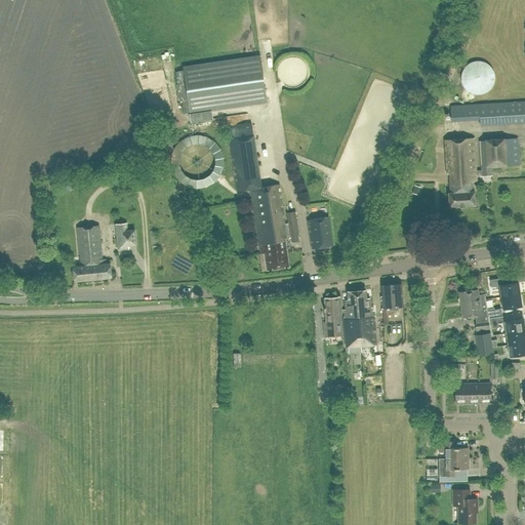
[(259,55),(182,67),(185,84),(177,86),(179,101),(187,99),(189,114),(267,103),(259,55)]
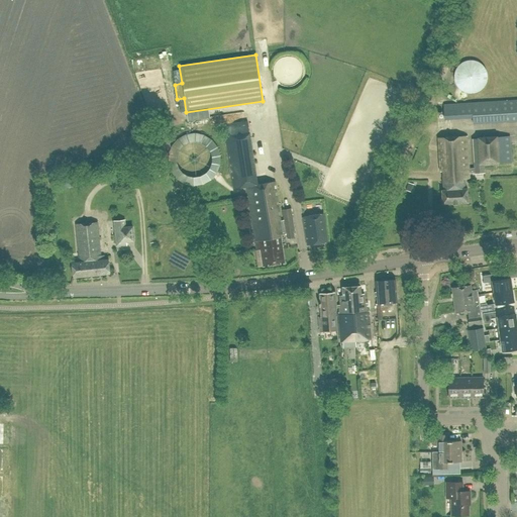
[(453,74),(453,77),(453,80),(454,83),(455,85),(457,88),(459,90),(461,91),(464,92),(468,93),(471,94),(474,93),(476,92),(479,91),(481,90),(484,88),(485,85),(486,83),(487,80),(487,77),(487,74),(486,71),(485,69),(484,66),(481,64),(479,63),(476,61),(474,61),(471,60),(468,61),(464,61),(461,63),(459,64),(457,66),(455,69),(454,71),(453,74)]
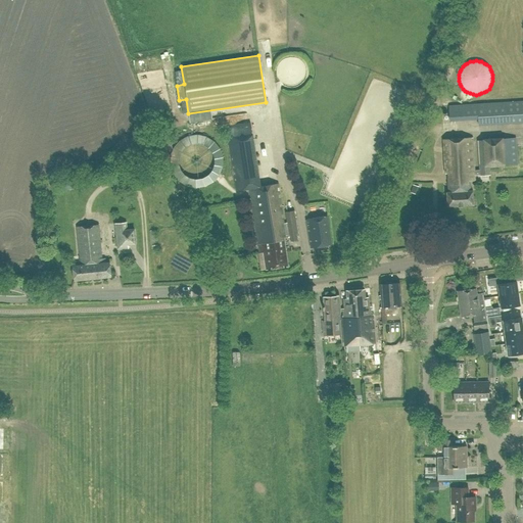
[(448,122),(478,120),(478,126),(522,123),(522,100),(507,101),(448,105),(448,122)]
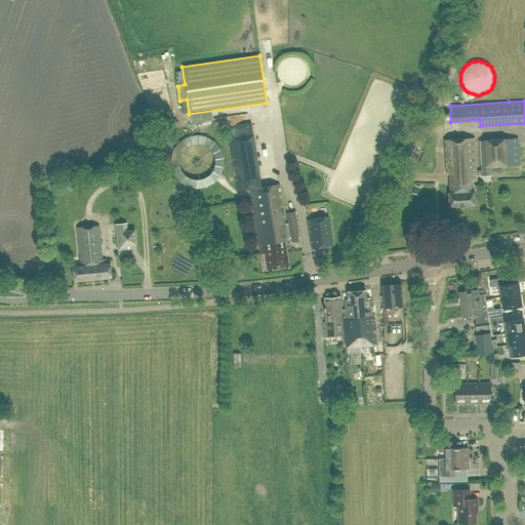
[(288,267),(284,239),(287,238),(287,237),(290,236),(291,243),(299,242),(298,235),(299,235),(295,211),(286,212),(287,224),(285,224),(279,185),(261,187),(251,123),(227,127),(237,192),(250,190),(260,254),(265,253),(268,270),(288,267)]
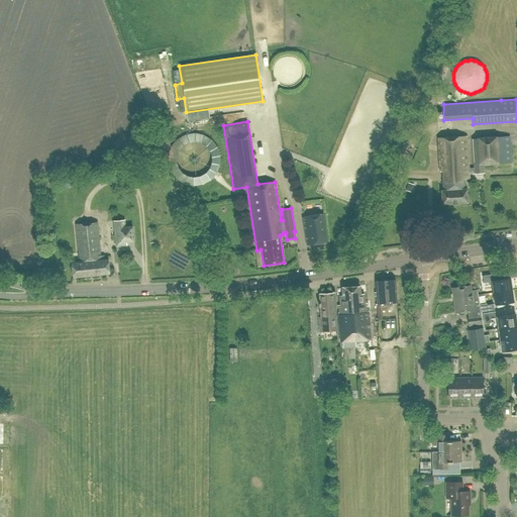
[(168,156),(168,160),(168,165),(170,169),(172,173),(174,177),(177,180),(181,183),(185,185),(190,186),(194,186),(199,186),(203,185),(208,183),(211,180),(215,177),(217,173),(219,169),(220,165),(221,160),(220,156),(219,150),(217,146),(215,142),(211,139),(208,136),(203,134),(199,133),(194,133),(190,133),(185,134),(181,136),(177,139),(174,142),(172,146),(170,150),(168,156)]
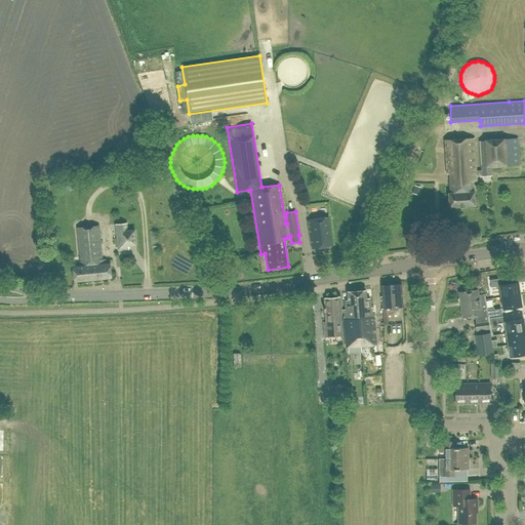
[(481,170),(477,170),(475,138),(445,140),(447,174),(448,174),(450,193),(448,193),(449,207),(475,206),(474,191),(472,191),(472,182),(477,182),(477,175),(481,175),(481,176),(491,176),(491,166),(507,165),(519,164),(518,138),(479,142),(481,170)]
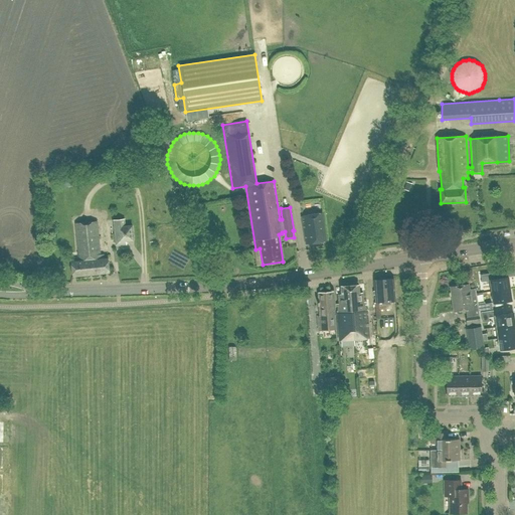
[(301,216),(305,244),(327,241),(323,212),(301,216)]
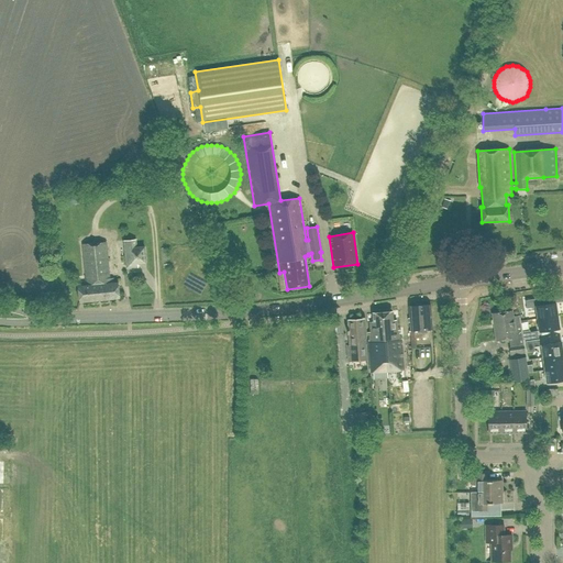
[(127,264),(146,262),(145,245),(136,246),(136,239),(124,240),(127,264)]
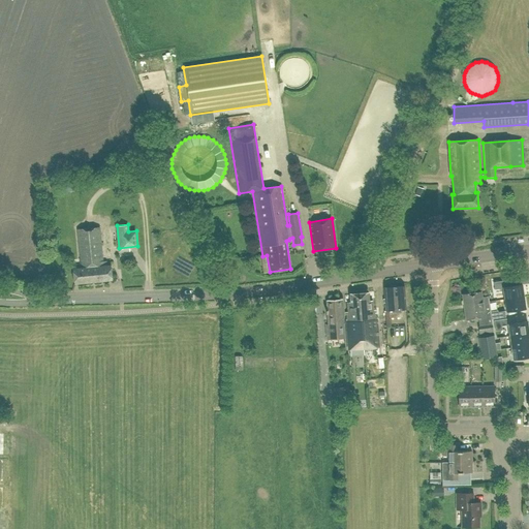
[(81,268),(73,269),(74,282),(113,279),(112,265),(107,266),(106,260),(103,261),(100,227),(76,230),(81,268)]
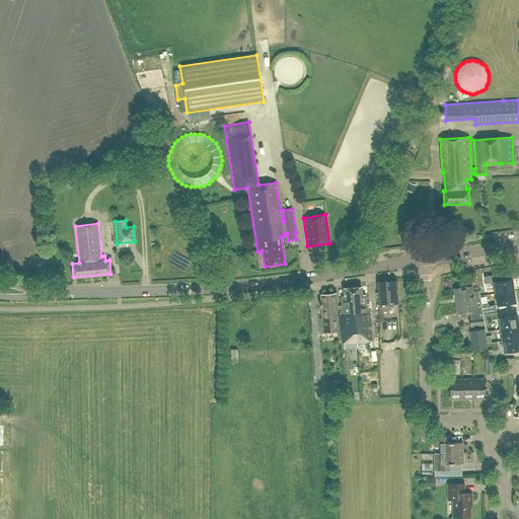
[(68,261),(76,256),(69,242),(61,246),(68,261)]
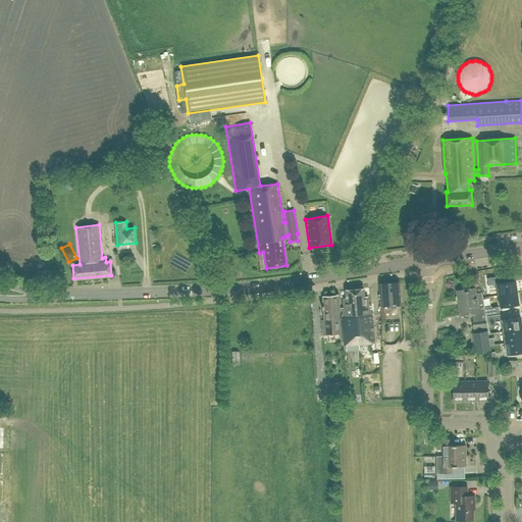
[(463,281),(474,281),(474,271),(463,272),(463,281)]
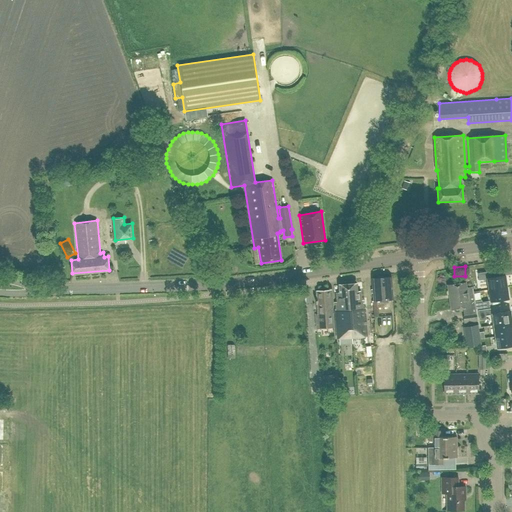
[(487,279),(489,289),(507,287),(505,276),(491,278),(490,271),(478,273),(479,280),(487,279)]
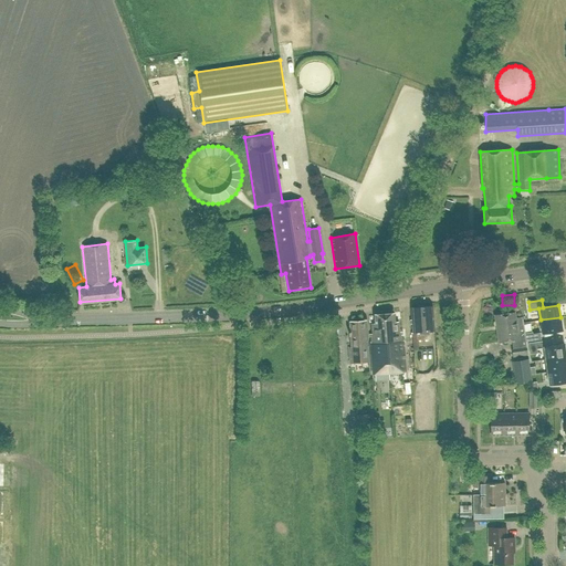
[(432,306),(411,307),(412,332),(416,332),(417,339),(430,339),(430,331),(435,331),(432,306)]
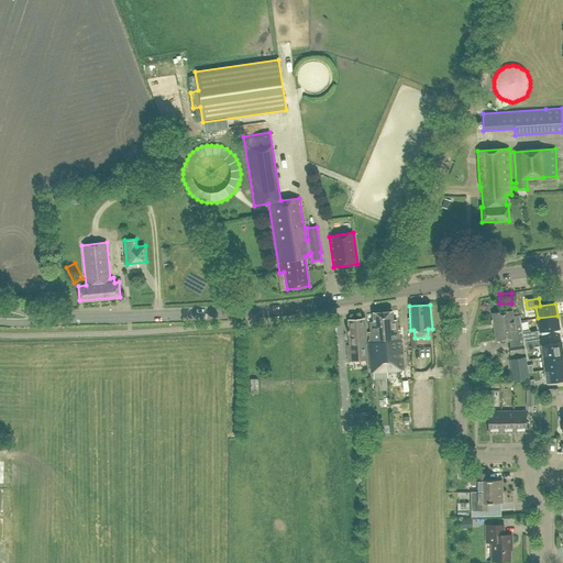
[(525,353),(519,315),(518,315),(518,316),(514,317),(512,310),(492,313),(496,341),(509,339),(510,348),(509,348),(510,355),(525,353)]
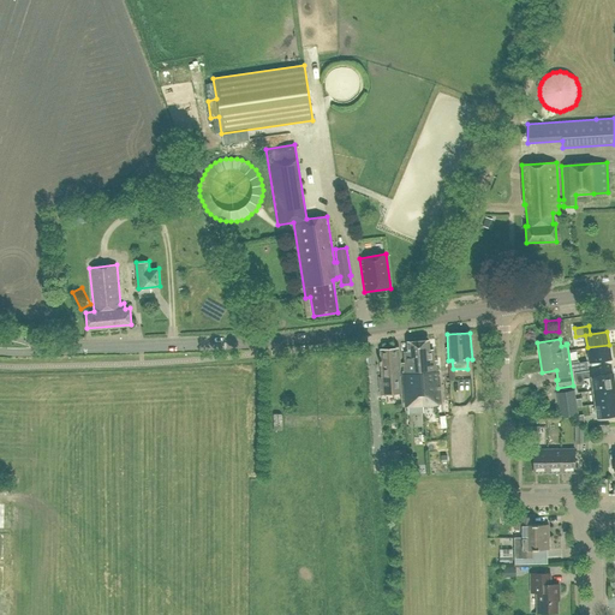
[(433,350),(429,350),(428,340),(407,341),(407,351),(404,352),(405,363),(401,363),(405,406),(440,404),(437,371),(435,371),(433,350)]
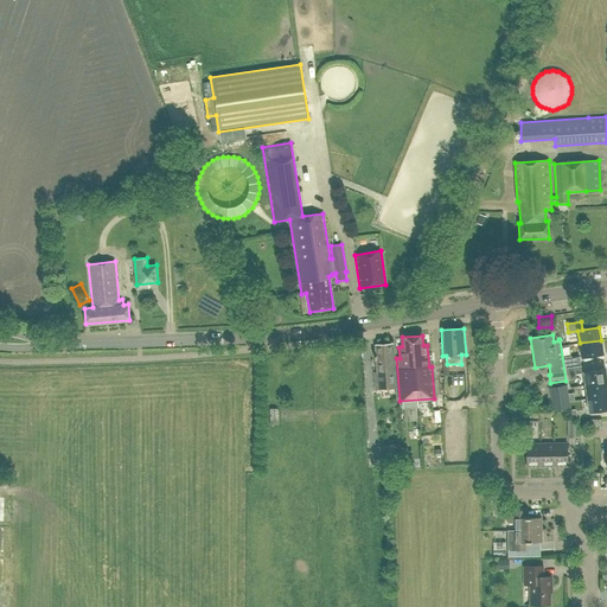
[(580,344),(581,357),(602,353),(601,340),(580,344)]
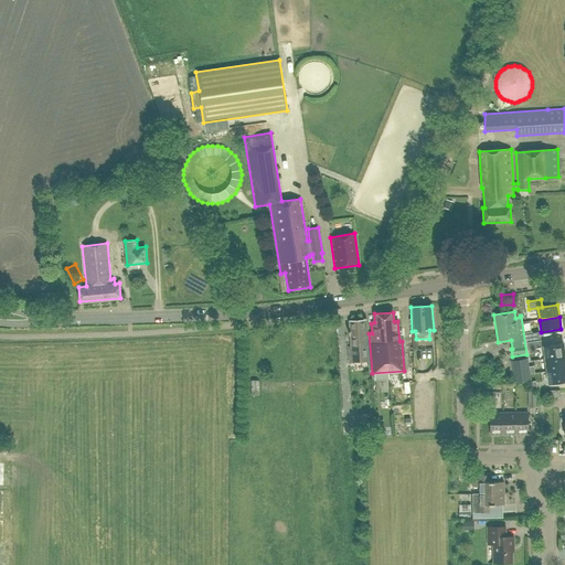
[(369,361),(368,345),(365,320),(349,321),(350,331),(349,331),(349,334),(350,334),(351,347),(348,347),(349,362),(369,361)]
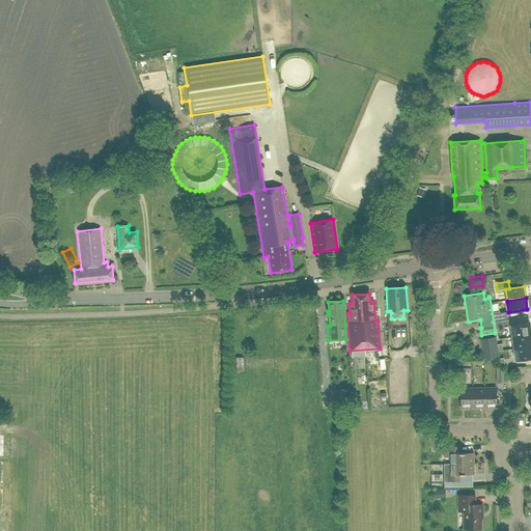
[(500,311),(492,312),(494,320),(507,318),(506,312),(500,312),(500,311)]
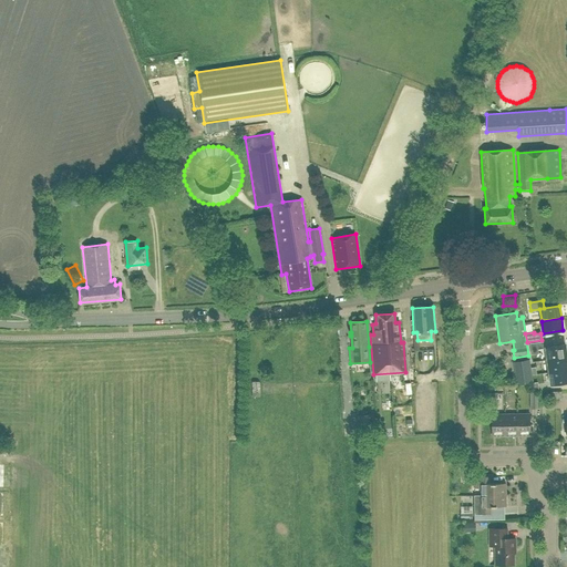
[(565,344),(545,348),(547,360),(566,358),(565,344)]
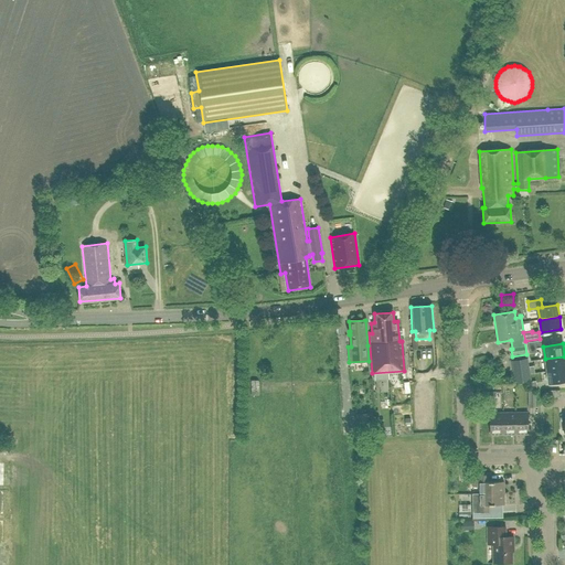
[(564,356),(545,359),(547,371),(564,368),(564,356)]
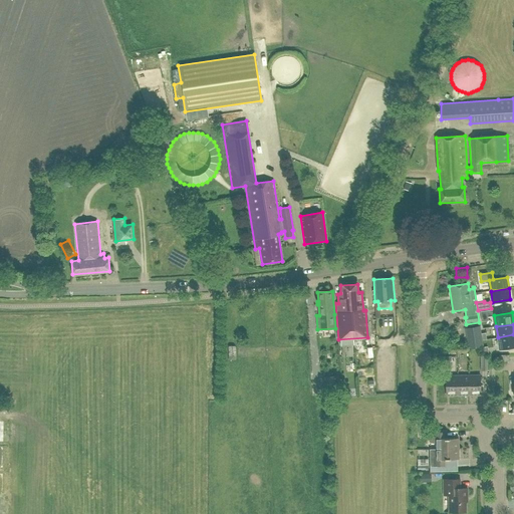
[(468,348),(482,346),(481,339),(481,334),(480,327),(466,329),(468,348)]
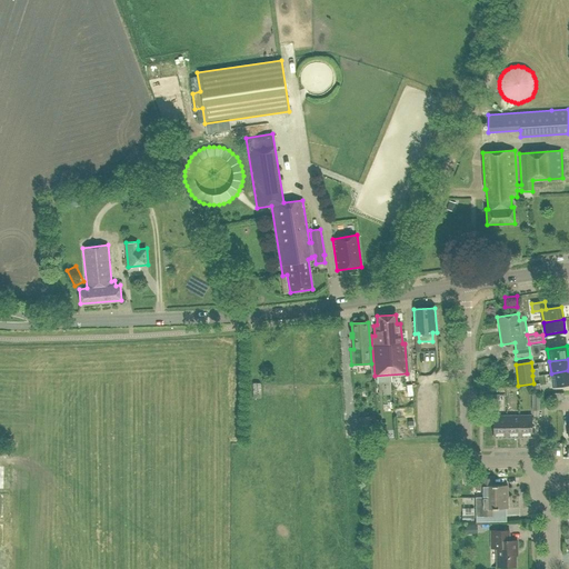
[(568,370),(551,373),(552,386),(568,383),(568,370)]
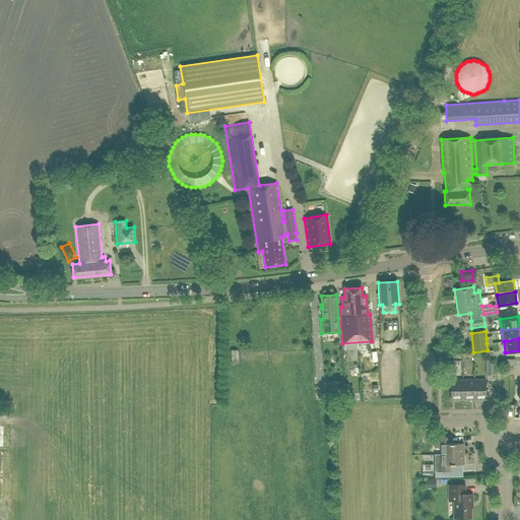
[(231,348),(231,364),(239,364),(239,348),(231,348)]
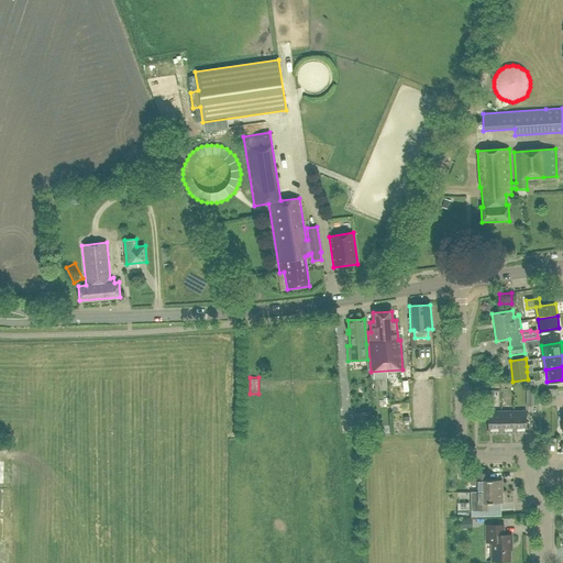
[(479,400),(494,400),(494,390),(479,390),(479,400)]
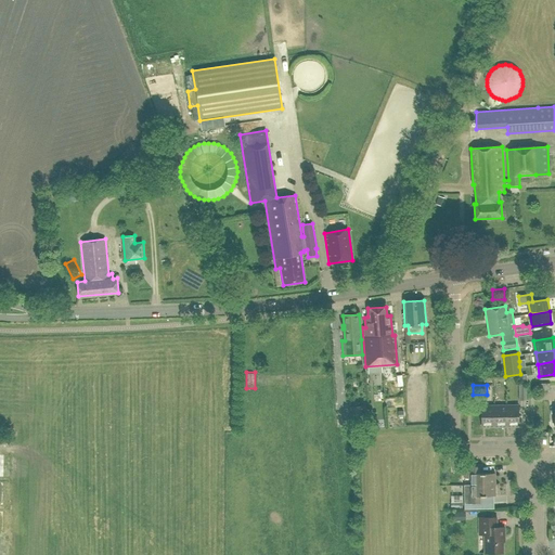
[(494,426),(493,407),(480,407),(481,426),(494,426)]
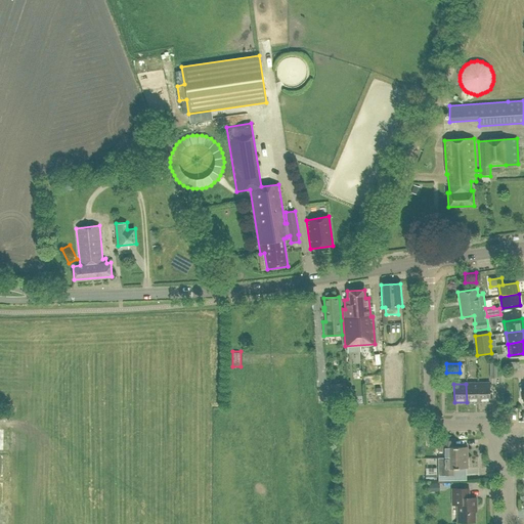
[(478,402),(478,384),(466,384),(467,402),(478,402)]
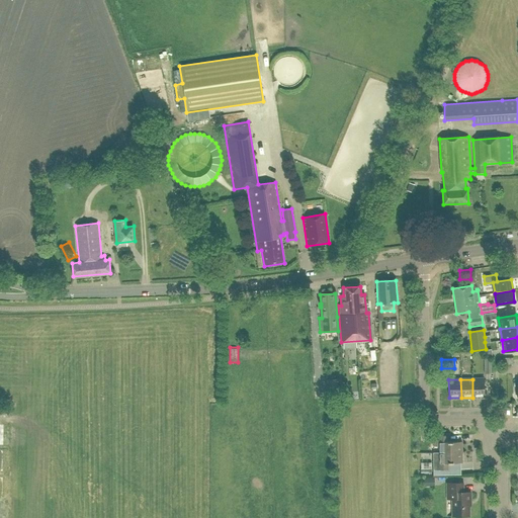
[(472,379),(472,398),(485,398),(484,379),(472,379)]
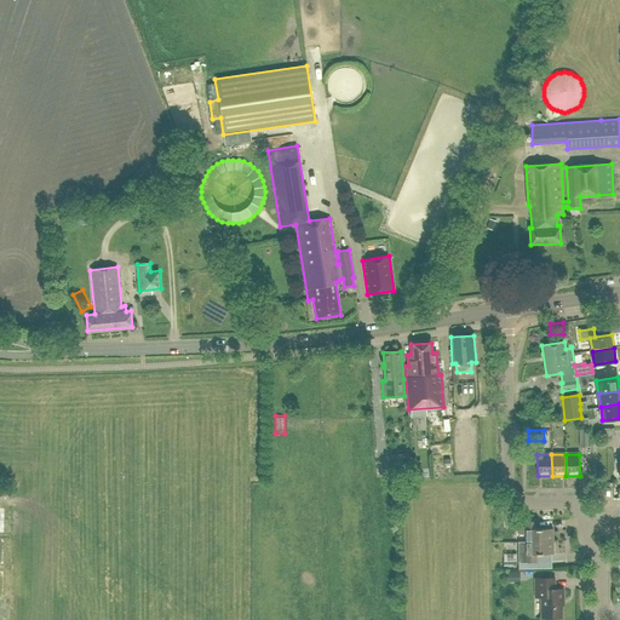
[(526,541),(554,541),(552,528),(537,528),(537,521),(518,521),(518,535),(526,534),(526,541)]
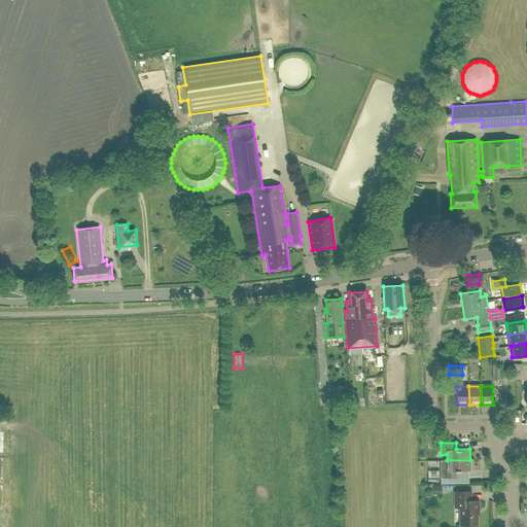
[(470,460),(447,460),(447,466),(441,466),(441,478),(457,478),(456,471),(470,470),(470,460)]
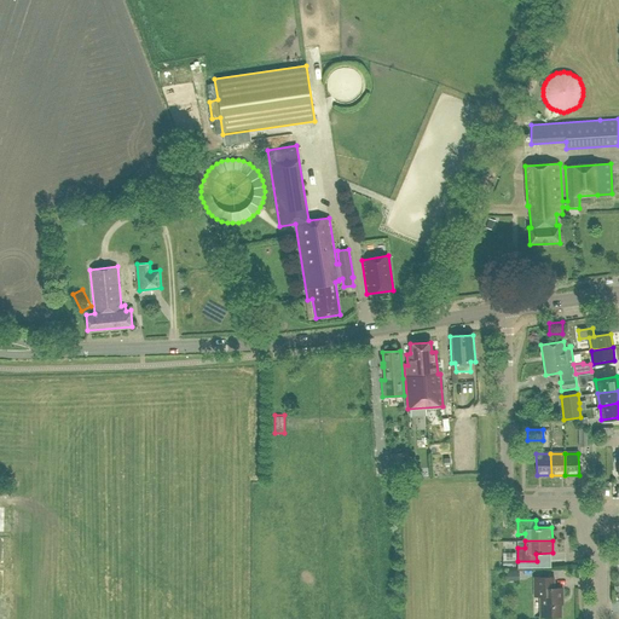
[(505,572),(505,582),(520,580),(519,571),(505,572)]
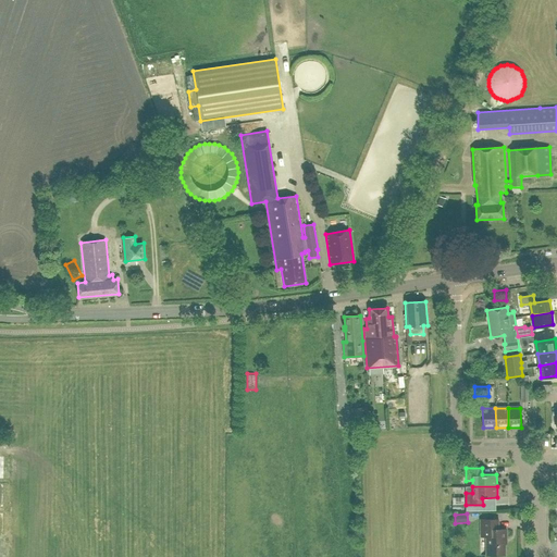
[(505,540),(507,540),(507,529),(498,529),(498,519),(480,519),(480,536),(485,536),(486,555),(505,555),(505,540)]
